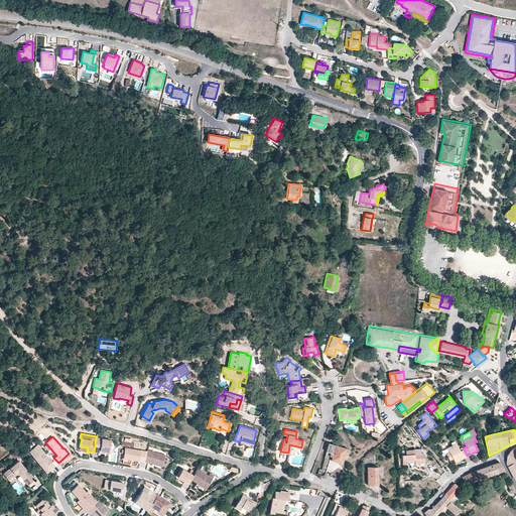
[(109,452),(111,440),(96,437),(94,452),(99,453),(100,450),(109,452)]
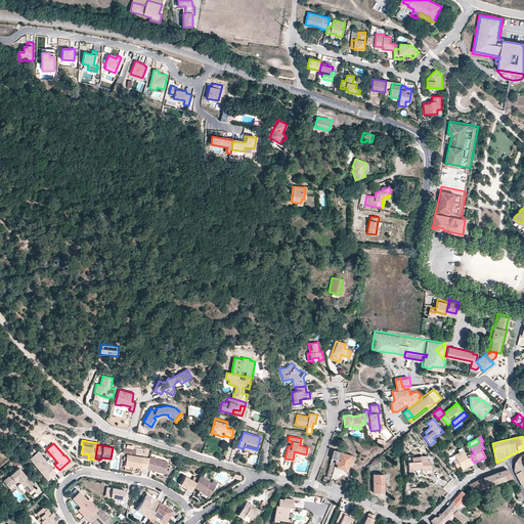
[(350,465),(353,455),(333,449),(330,461),(335,463),(334,466),(345,469),(347,464),(350,465)]
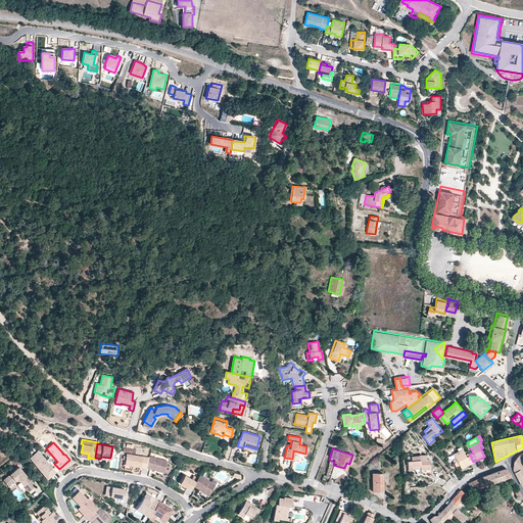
[(467,458),(462,449),(454,454),(456,458),(452,460),(456,467),(459,465),(461,469),(464,467),(464,466),(465,466),(466,465),(466,466),(473,462),(470,456),(467,458)]
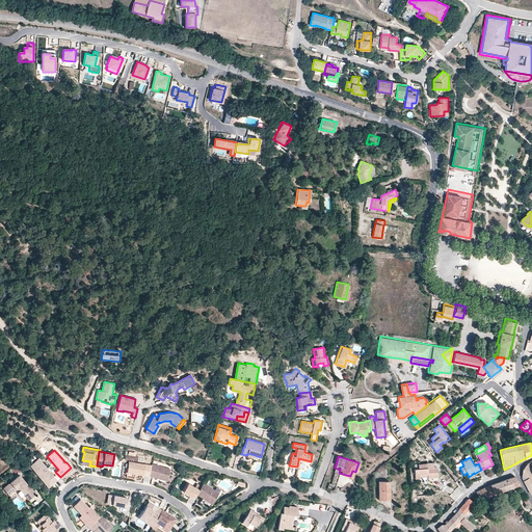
[(57,480),(38,458),(30,466),(44,482),(49,478),(53,483),(57,480)]
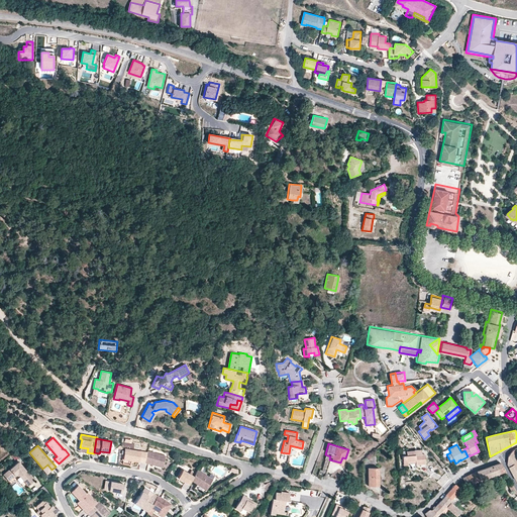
[(144,462),(147,452),(125,448),(123,459),(131,460),(133,460),(144,462)]
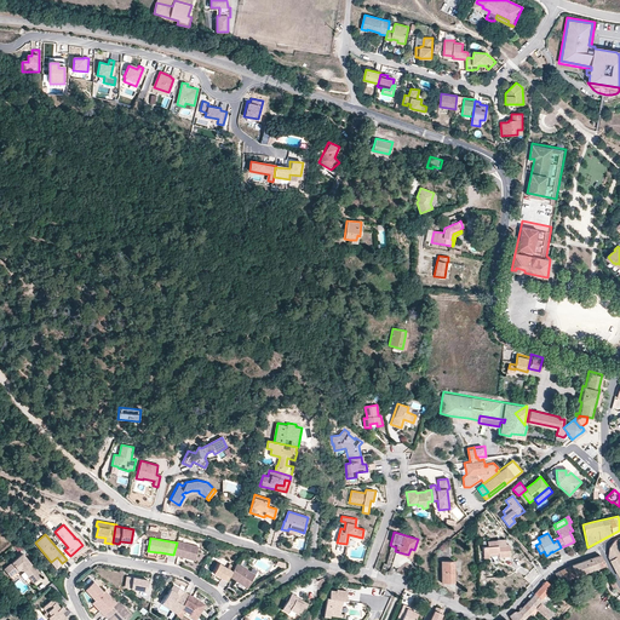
[(510,556),(509,544),(505,544),(505,539),(497,540),(487,541),(488,546),(483,546),(484,558),(489,557),(489,556),(489,554),(498,552),(498,555),(499,557),(510,556)]
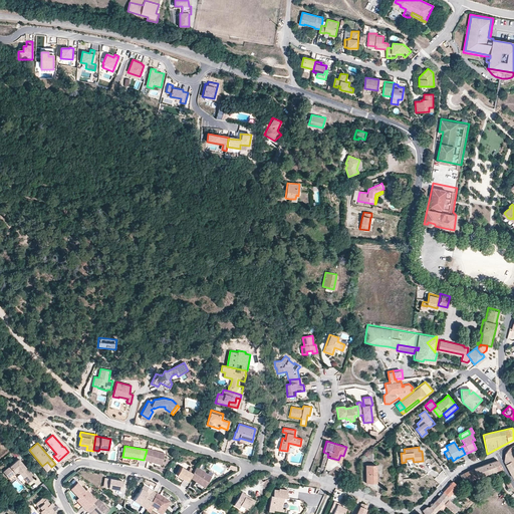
[(513,460),(513,450),(512,447),(511,447),(506,454),(505,461),(507,464),(513,460),(513,461),(513,460)]
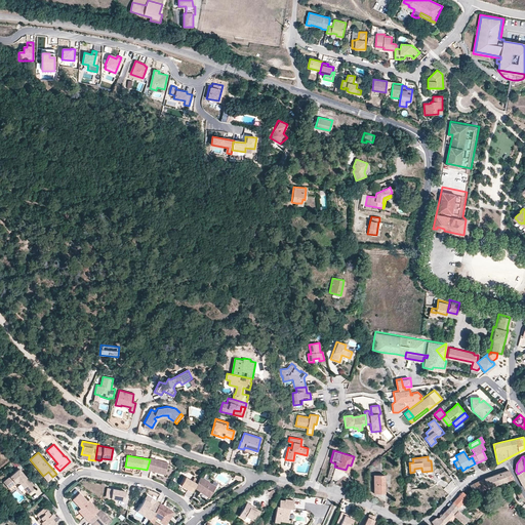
[(167,470),(168,463),(150,458),(150,459),(147,470),(155,472),(156,470),(163,472),(167,470)]
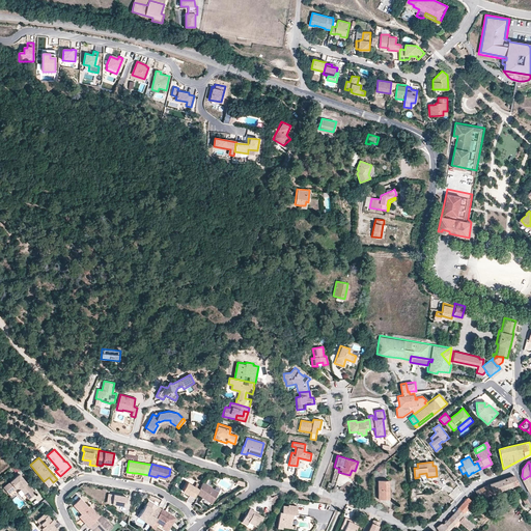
[(336,480),(338,472),(339,469),(334,467),(330,479),(336,480)]
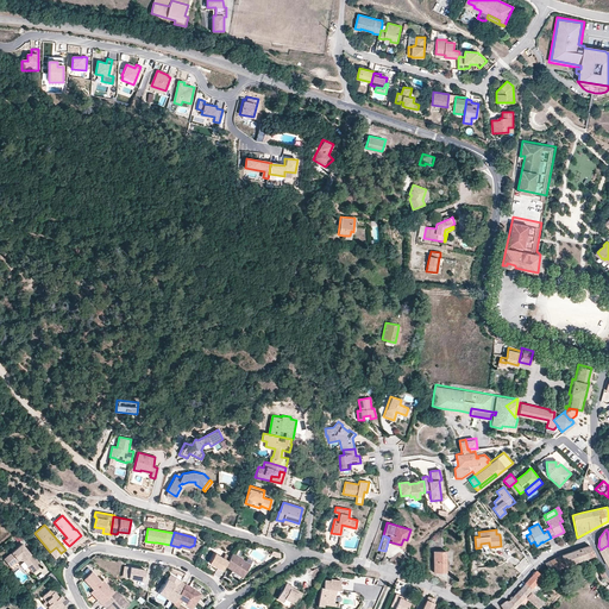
[(22,544),(7,556),(14,563),(18,560),(24,560),(24,562),(29,566),(33,572),(41,566),(22,544)]
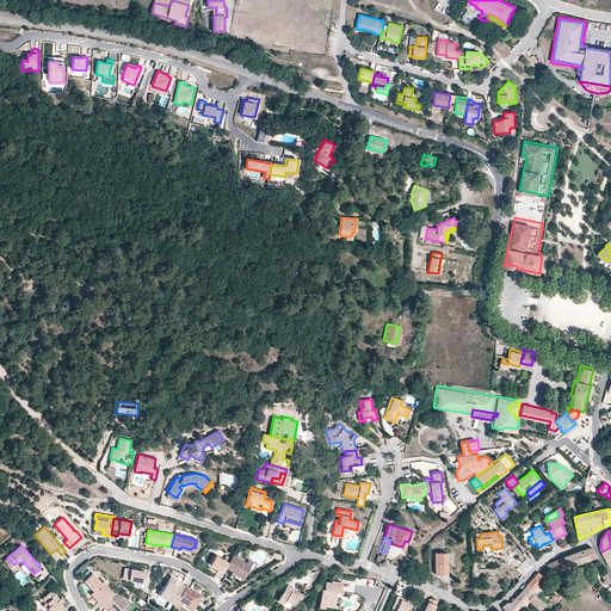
[(587,559),(594,556),(590,547),(578,550),(562,556),(550,562),(555,571),(559,569),(573,565),(576,562),(580,561),(587,559)]
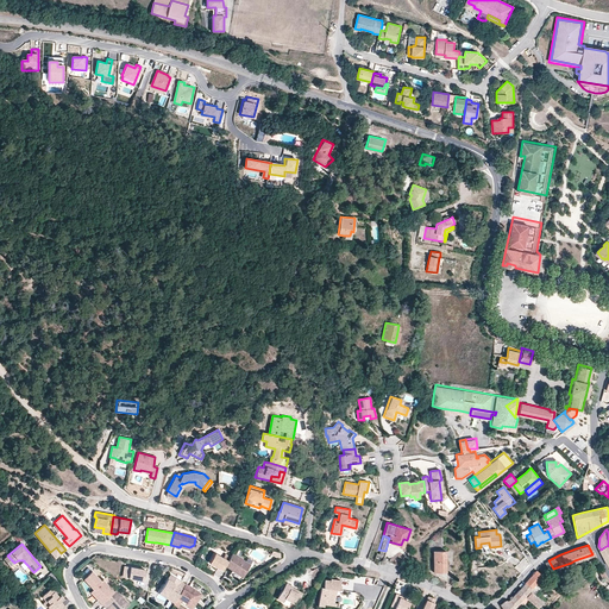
[(61,553),(56,547),(50,552),(55,558),(61,553)]
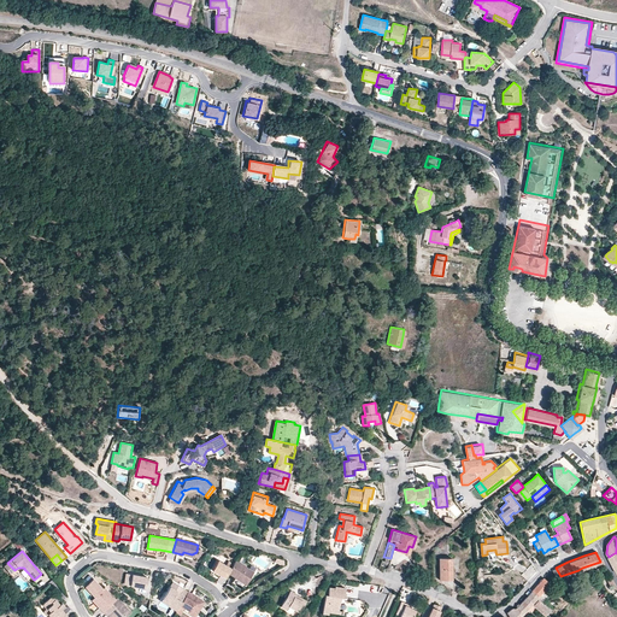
[(388,566),(391,558),(383,557),(382,562),(380,560),(378,566),(382,566),(386,568),(388,566)]
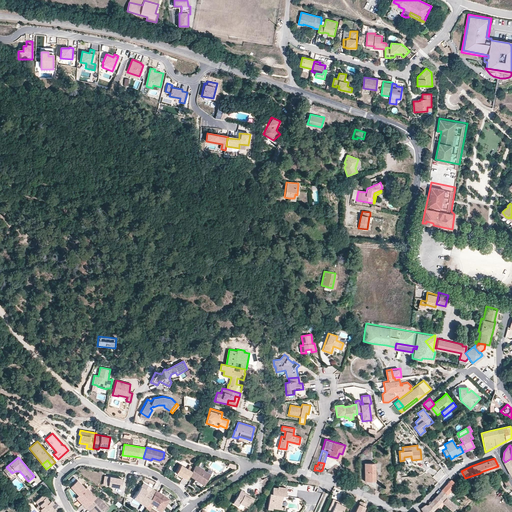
[(375,481),(374,463),(364,463),(365,481),(375,481)]
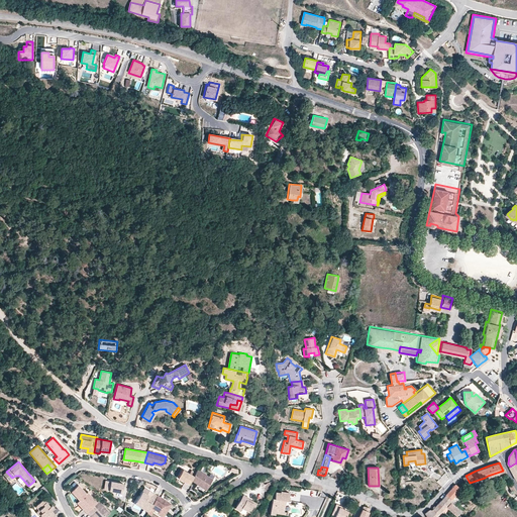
[(189,474),(183,470),(178,478),(188,485),(191,481),(194,477),(189,474)]
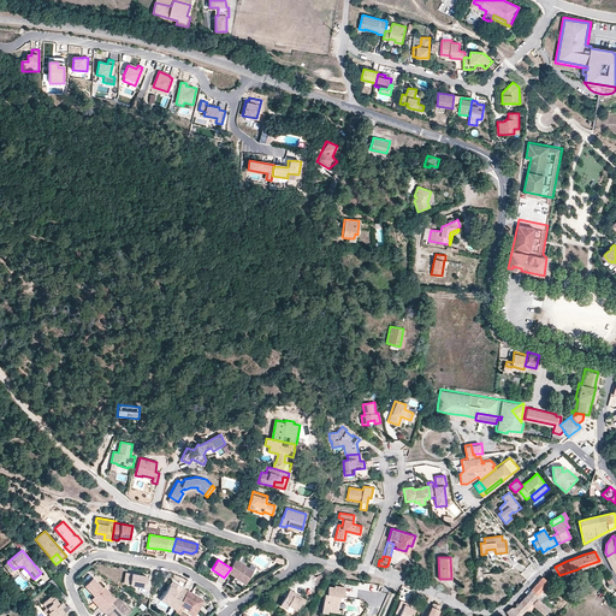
[(246,585),(254,570),(236,560),(234,563),(231,568),(227,573),(246,585)]
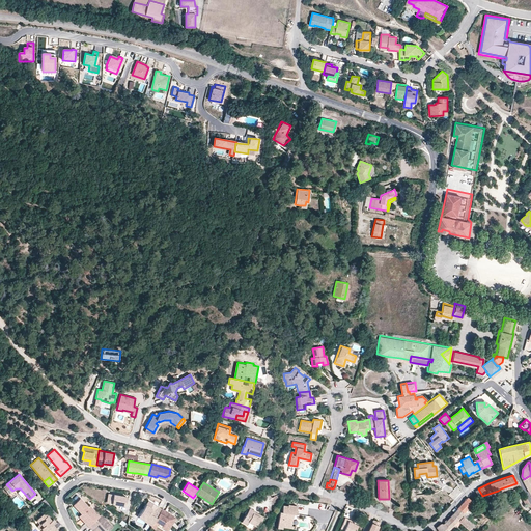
[(3,487),(8,494),(12,491),(6,484),(3,487)]
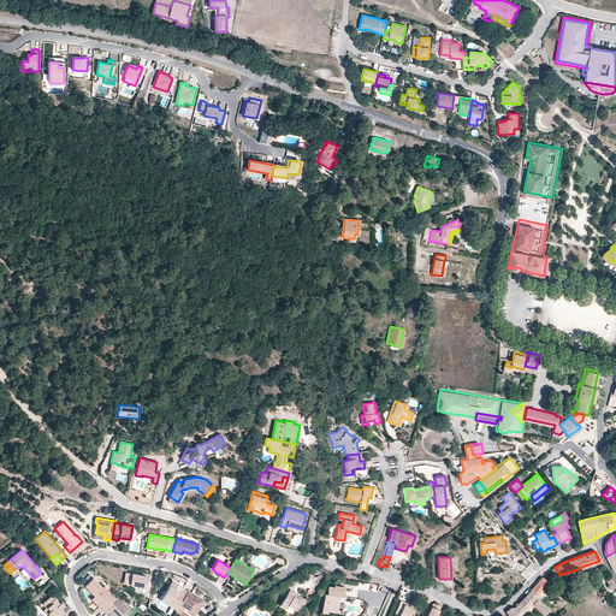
[(560,575),(555,567),(550,569),(555,579),(560,575)]
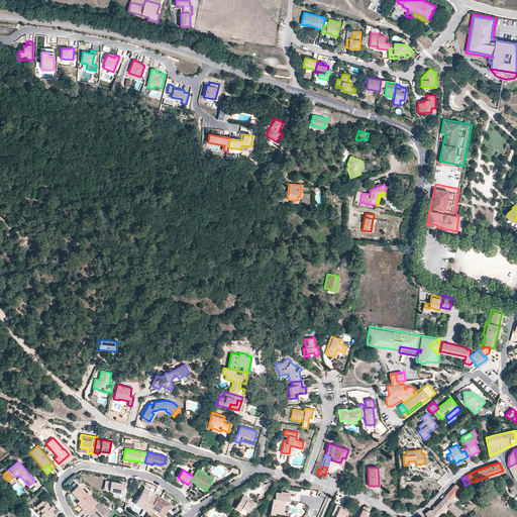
[(121,493),(123,484),(105,481),(103,489),(121,493)]
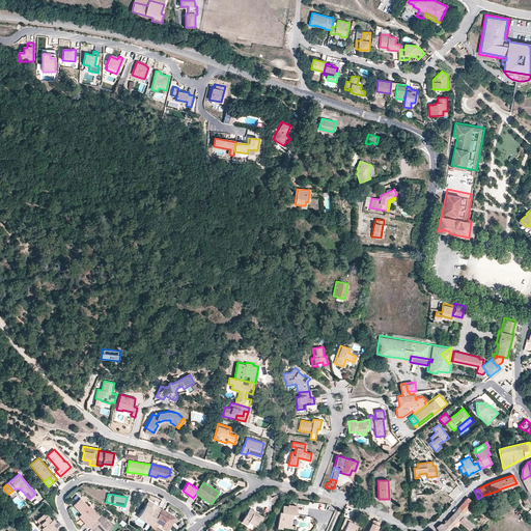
[(462,513),(469,504),(472,501),(467,497),(456,508),(462,513)]
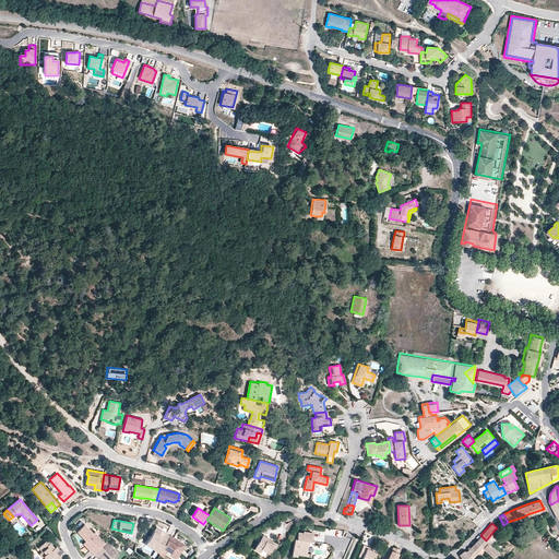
[(94,534),(85,524),(78,532),(88,545),(86,547),(93,555),(105,543),(95,532),(94,534)]
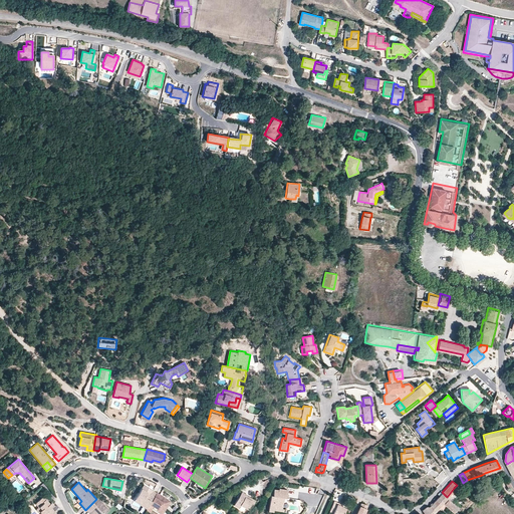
[(147,508),(157,493),(152,490),(151,492),(148,490),(150,488),(144,485),(136,499),(146,505),(145,507),(147,508)]
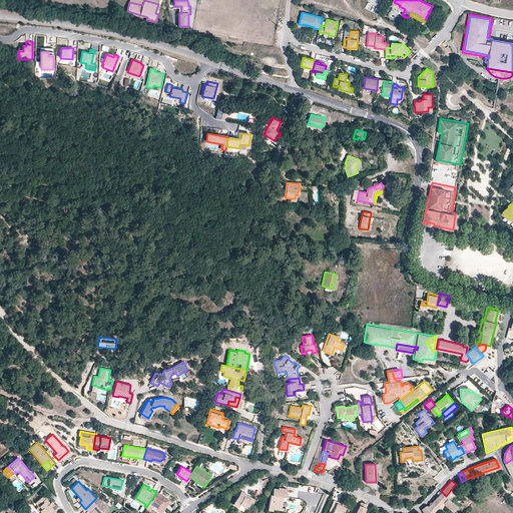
[(448,501),(457,491),(453,487),(446,496),(441,491),(436,497),(441,501),(441,502),(444,504),(452,511),(456,507),(448,501)]
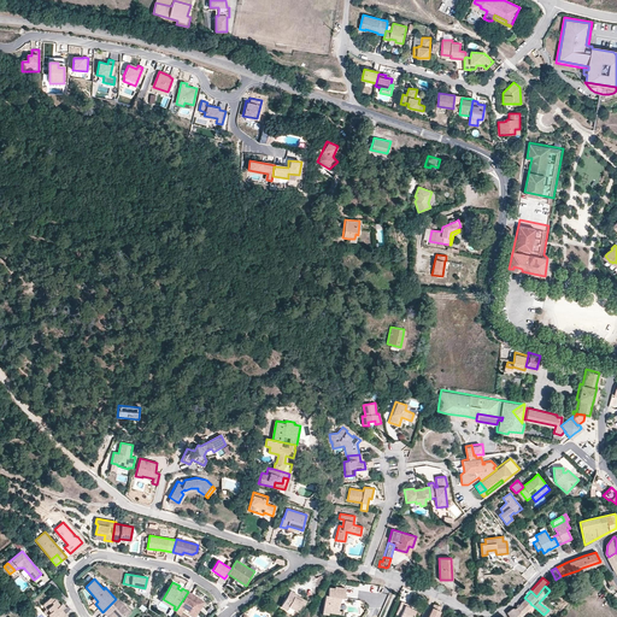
[(338,613),(340,598),(344,598),(346,588),(335,587),(335,588),(329,588),(328,595),(325,594),(322,613),(329,615),(329,612),(338,613)]
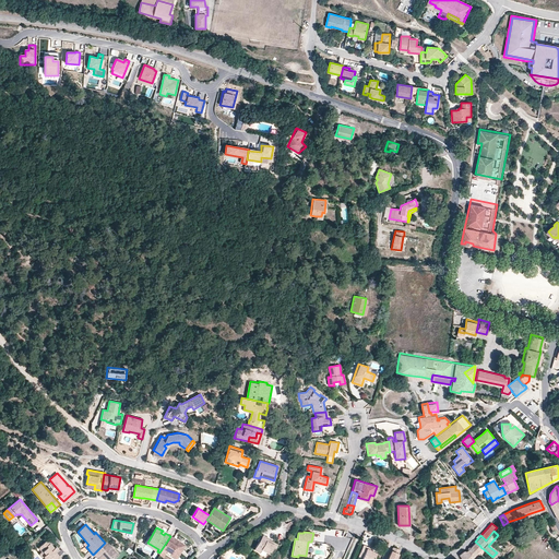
[(175,558),(176,558),(186,545),(170,535),(170,536),(159,552),(158,555),(163,557),(167,550),(171,554),(170,556),(175,558)]
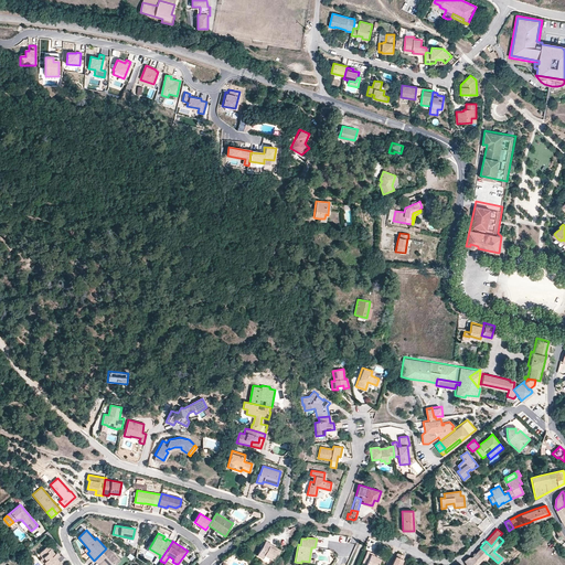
[(278,555),(280,551),(276,547),(275,550),(269,546),(270,544),(272,544),(266,541),(264,543),(262,547),(257,555),(262,558),(264,555),(272,560),(276,554),(278,555)]
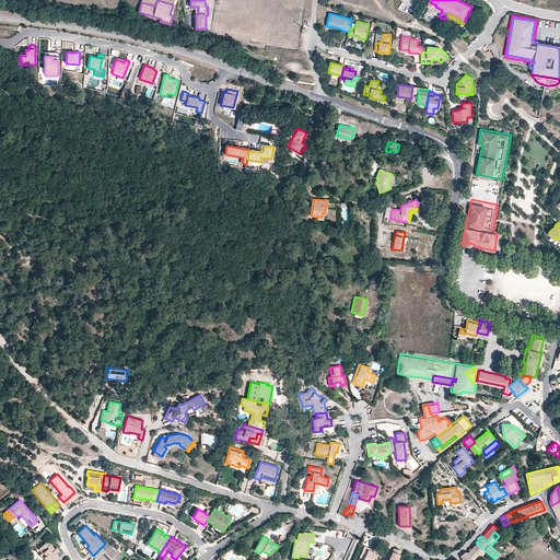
[(60,558),(56,553),(59,550),(57,548),(55,549),(50,544),(50,545),(47,541),(38,548),(43,552),(46,555),(44,557),(46,559),(57,559),(59,558),(60,558)]
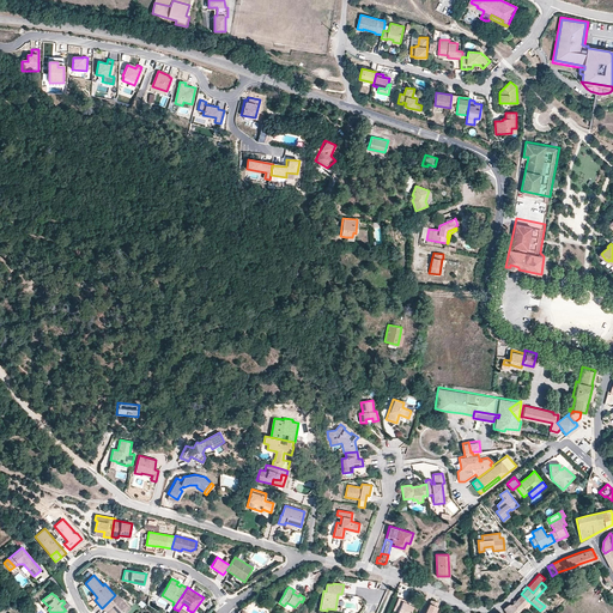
[(125,612),(131,608),(117,594),(115,595),(102,608),(105,612),(107,611),(109,612),(114,612),(115,612),(116,612),(125,612)]
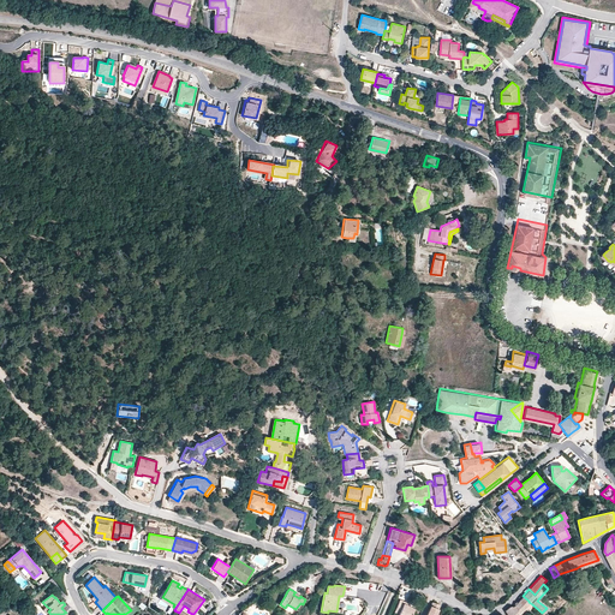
[(518,614),(526,607),(529,609),(532,604),(529,602),(529,601),(523,596),(513,607),(509,605),(503,610),(506,614),(518,614)]
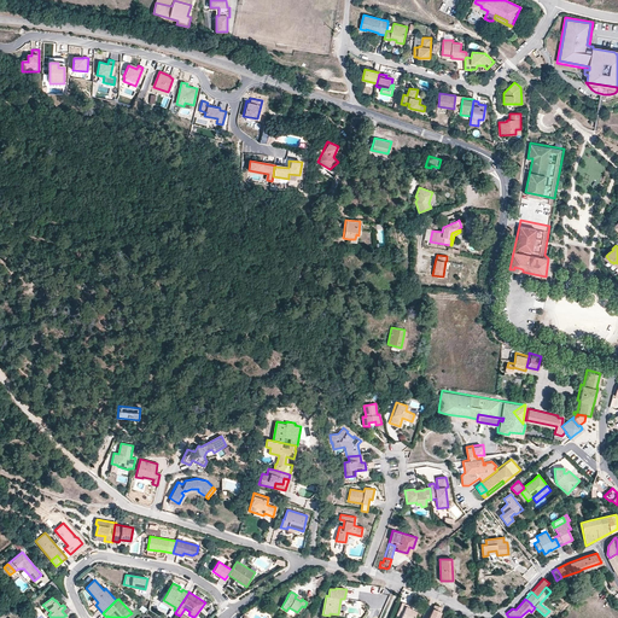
[(409,610),(404,607),(406,605),(401,602),(396,614),(401,617),(400,617),(412,617),(415,612),(409,610)]
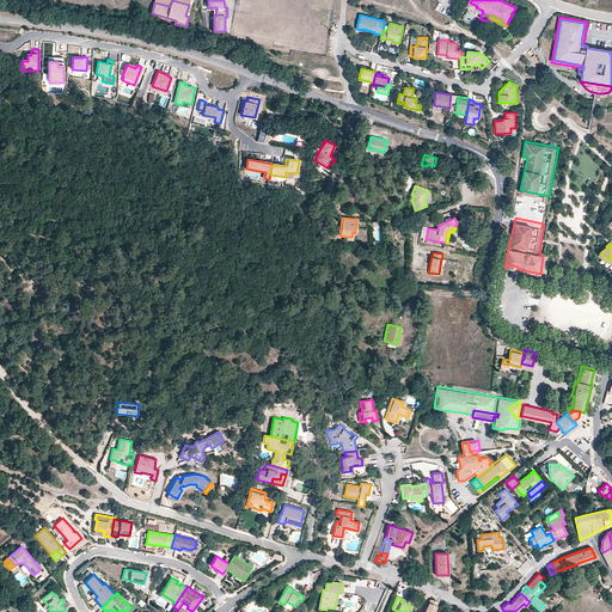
[(433,611),(438,603),(430,599),(423,611),(433,611)]
